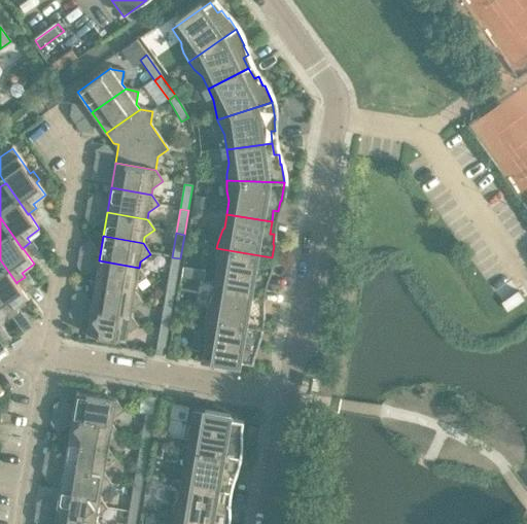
[(272,257),(216,248),(216,259),(216,271),(214,284),(259,291),(261,280),(267,281),(268,270),(270,271),(272,257)]
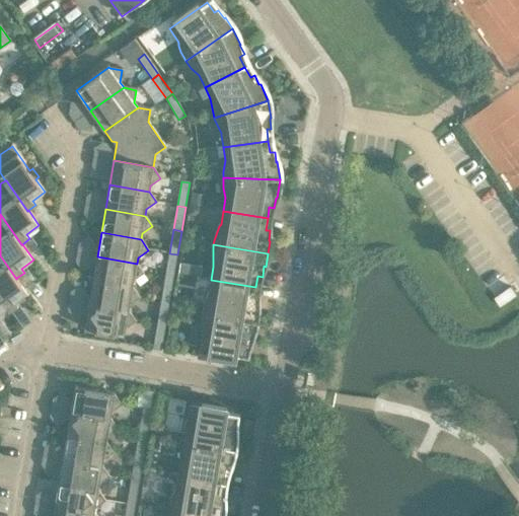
[(165,278),(173,279),(177,254),(169,253),(165,278)]
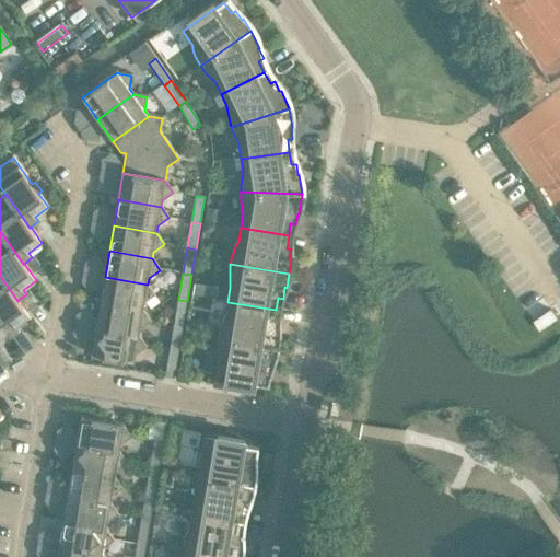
[(30,316),(18,300),(18,301),(0,276),(0,321),(8,333),(7,333),(11,337),(20,331),(16,326),(30,316)]
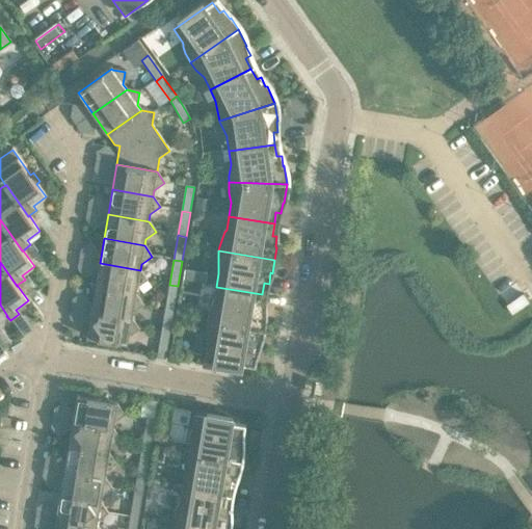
[(140,270),(100,263),(96,288),(136,294),(137,289),(148,281),(140,270)]
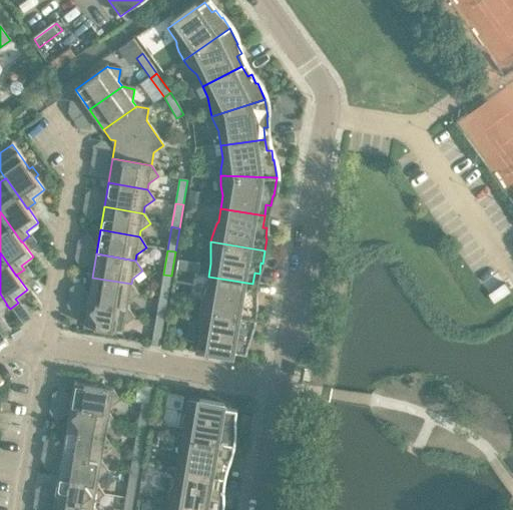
[(185,263),(178,262),(176,272),(183,273),(185,263)]
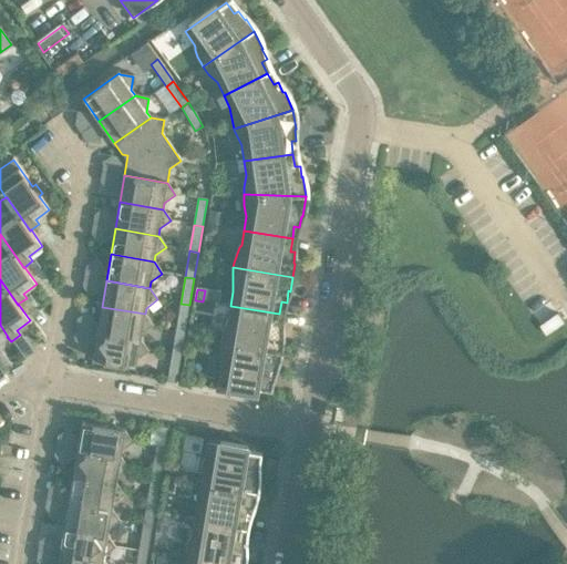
[(176,329),(185,331),(189,305),(181,304),(176,329)]
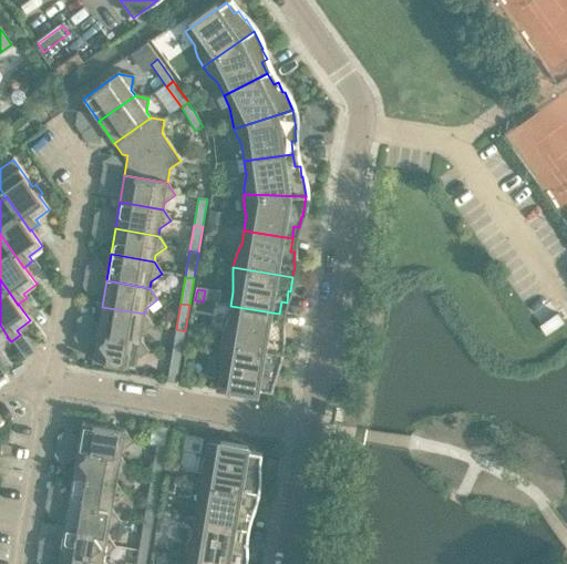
[(230,306),(228,319),(227,322),(222,338),(220,342),(279,352),(281,339),(280,338),(282,327),(277,327),(279,314),(230,306)]
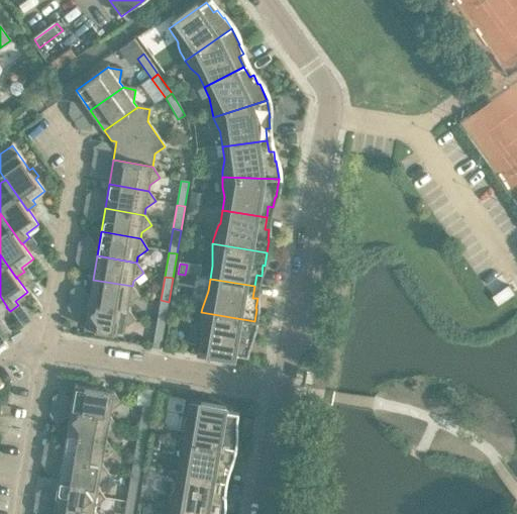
[(132,286),(93,280),(89,304),(128,310),(129,304),(139,297),(132,286)]
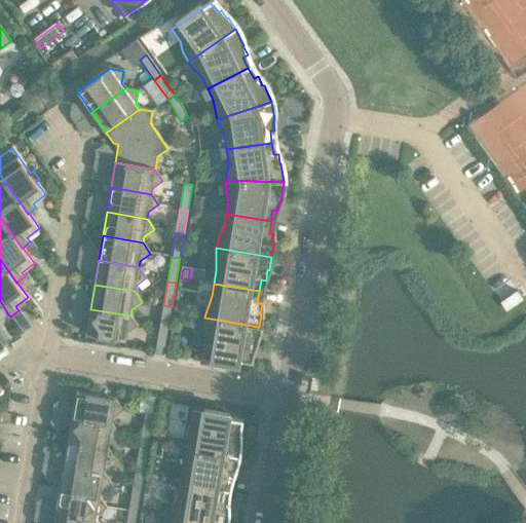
[(524,301),(517,292),(500,304),(506,312),(524,301)]
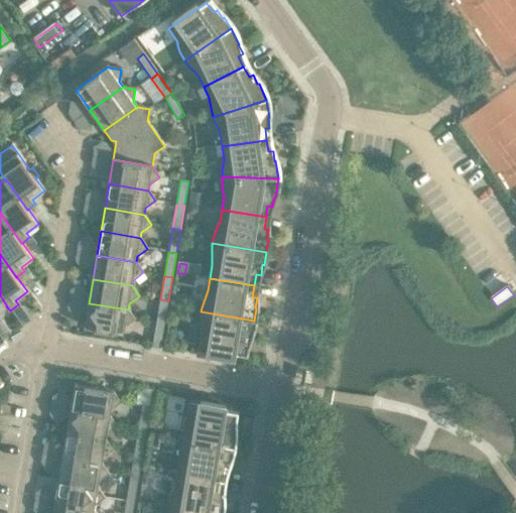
[(156,324),(164,325),(168,301),(160,299),(156,324)]
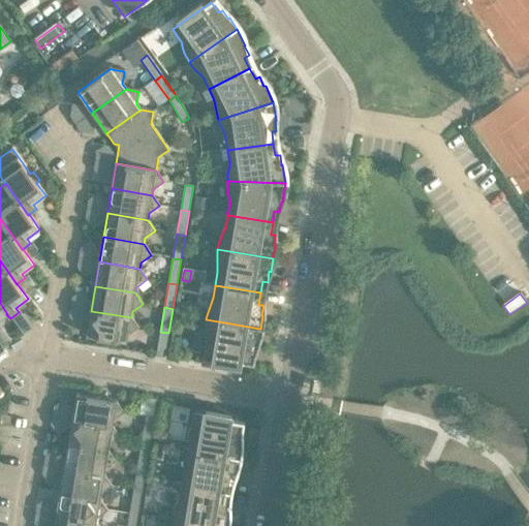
[(131,317),(91,311),(86,336),(110,340),(114,346),(120,342),(127,343),(128,336),(138,329),(131,317)]
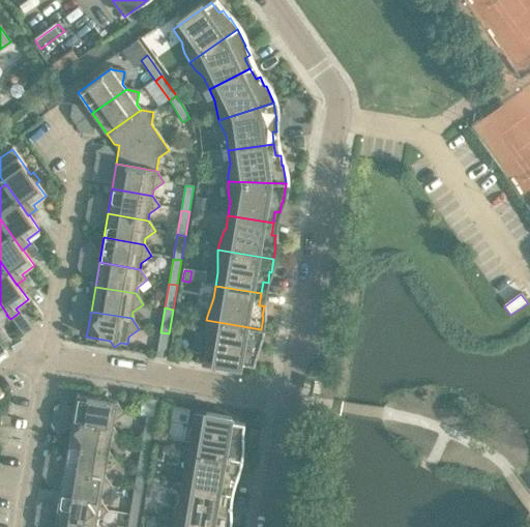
[(261,329),(206,320),(205,331),(206,343),(204,356),(248,364),(252,352),(256,352),(258,342),(259,342),(261,329)]
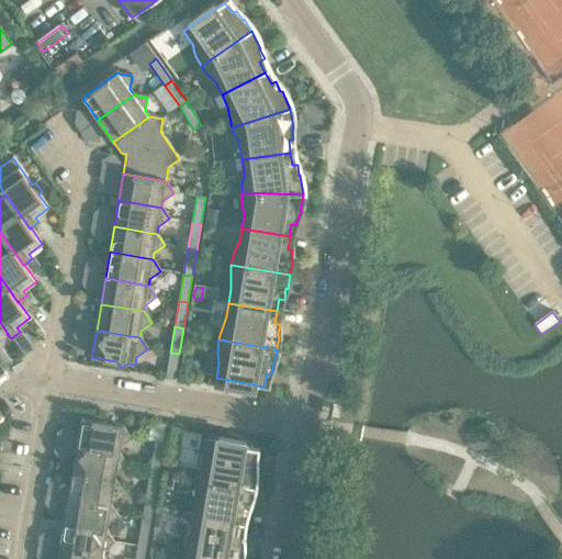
[(166,379),(175,380),(179,354),(170,353),(166,379)]
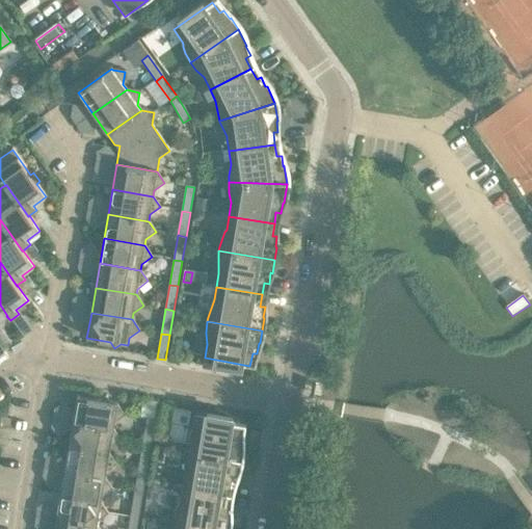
[(77,396),(73,422),(113,429),(114,423),(125,416),(117,405),(118,403),(110,402),(106,396),(101,400),(77,396)]
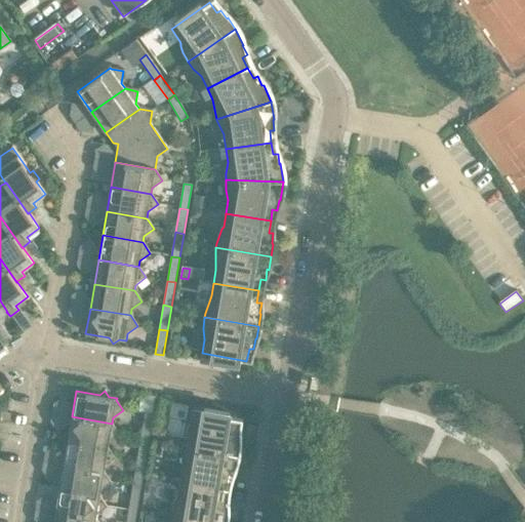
[(192,411),(190,425),(189,428),(184,442),(183,446),(237,455),(239,442),(238,442),(240,432),(235,431),(237,418),(192,411)]
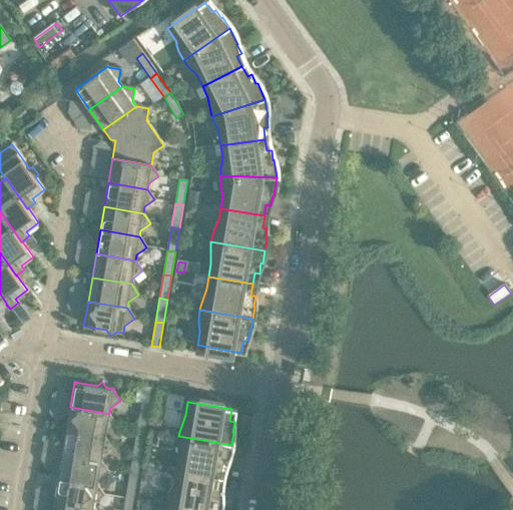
[(137,428),(145,429),(149,405),(141,404),(137,428)]
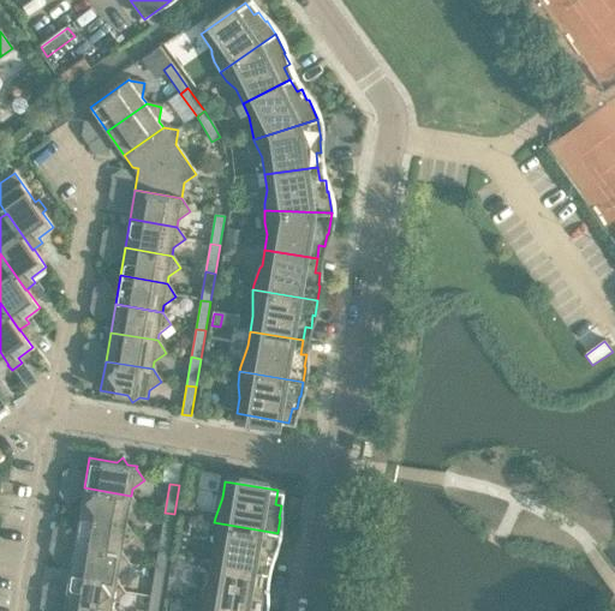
[(131,496),(84,487),(79,516),(126,525),(127,516),(139,508),(131,496)]
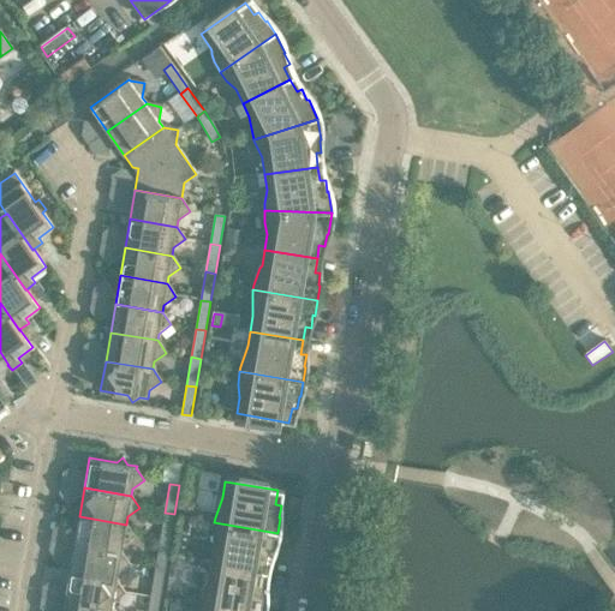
[(160,540),(169,543),(174,514),(165,513),(160,540)]
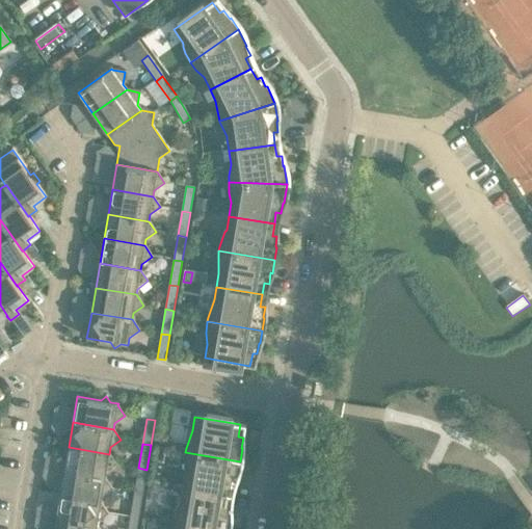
[(109,454),(69,447),(64,471),(105,478),(106,472),(116,465),(109,454)]
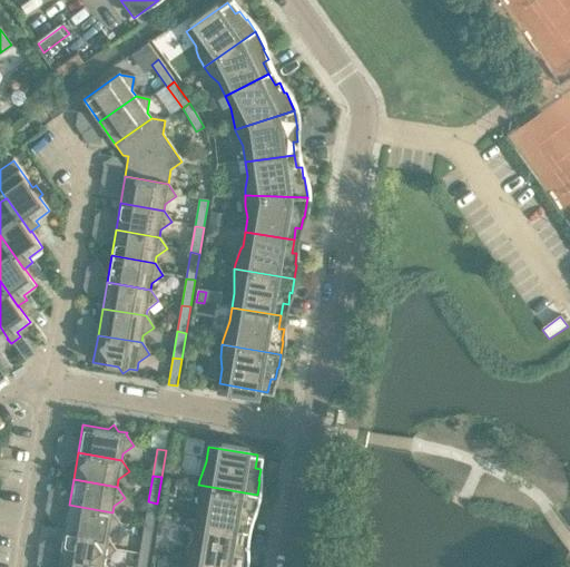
[(257,495),(198,485),(197,497),(198,509),(196,522),(245,531),(246,518),(252,519),(254,508),(255,508),(257,495)]
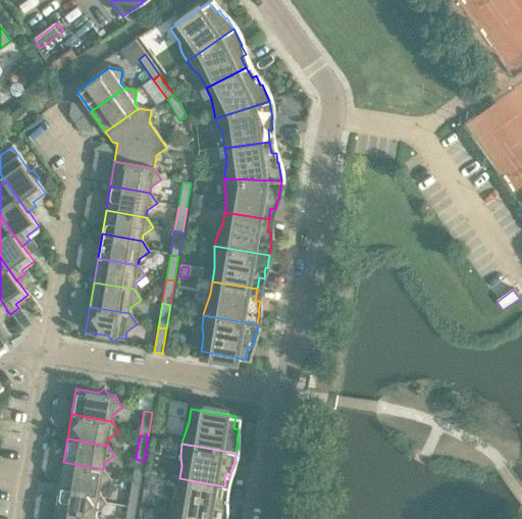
[(136,459),(132,483),(140,484),(144,461),(136,459)]
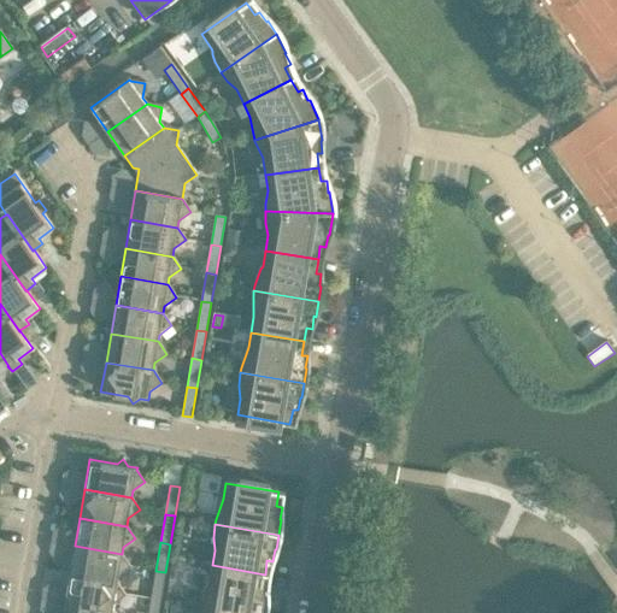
[(122,554),(75,546),(70,575),(117,583),(118,576),(130,567),(122,554)]
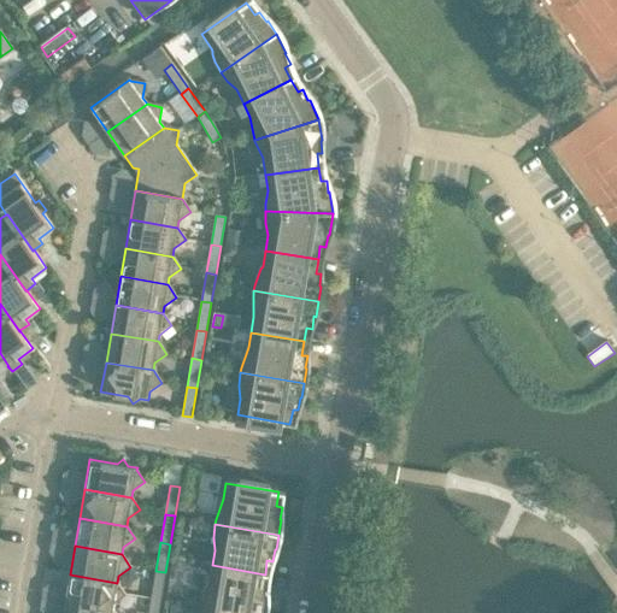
[(204,593),(200,606),(241,612),(265,612),(268,601),(266,601),(268,589),(263,588),(265,575),(212,565),(210,581),(204,593)]
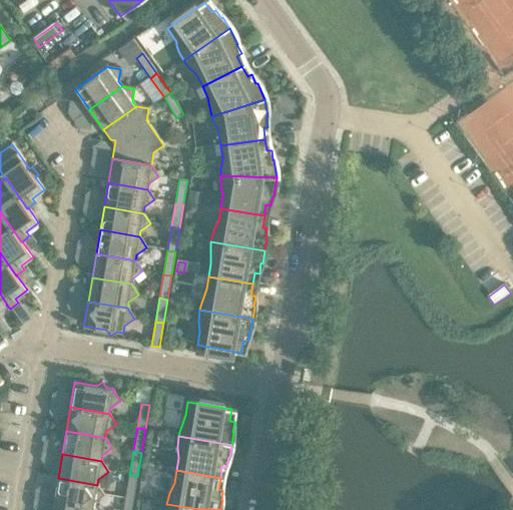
[(129,475),(125,499),(133,500),(137,476),(129,475)]
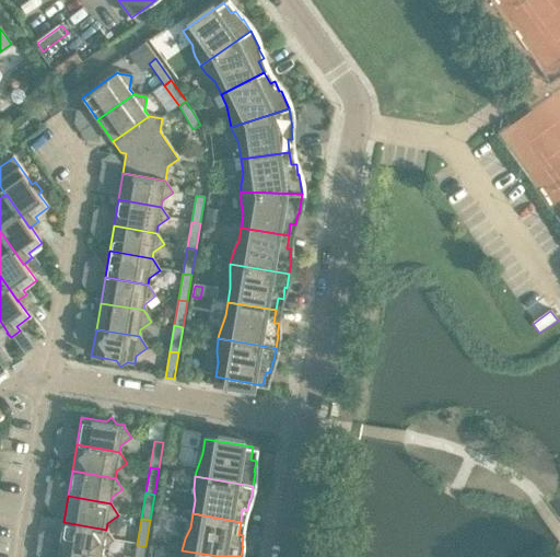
[(106,530),(63,522),(59,548),(102,555),(103,549),(115,541),(106,530)]
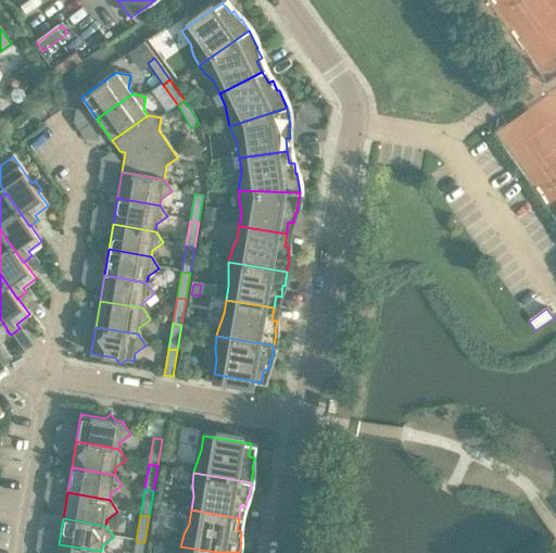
[(136,541),(134,552),(143,552),(144,542),(136,541)]
